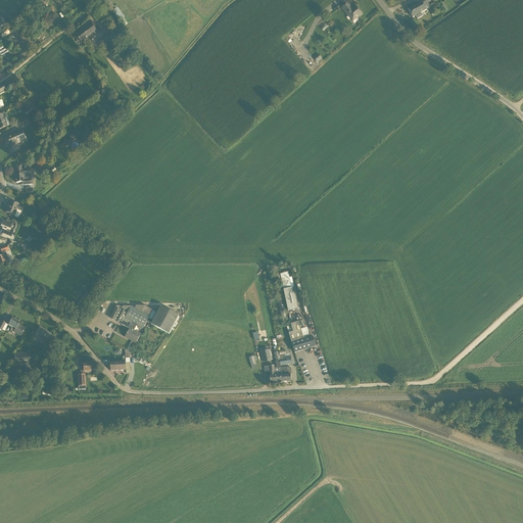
[(423,2),(413,7),(409,9),(413,17),(416,16),(418,19),(423,16),(422,12),(427,10),(423,2)]
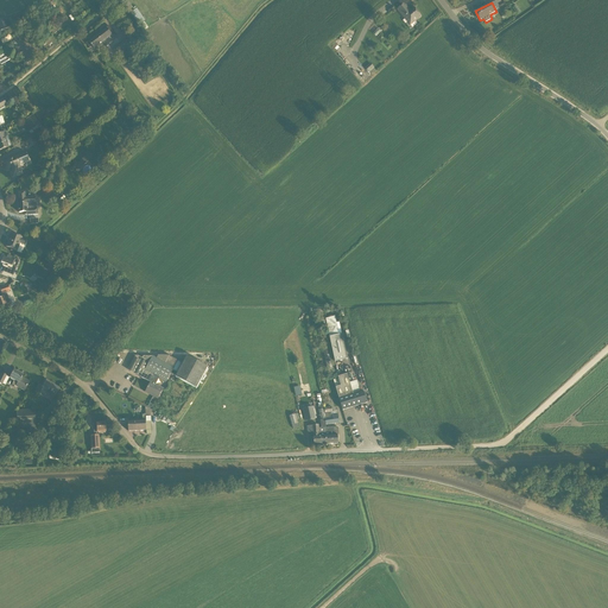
[(417,20),(420,17),(413,8),(410,11),(405,4),(398,10),(410,25),(417,20)]
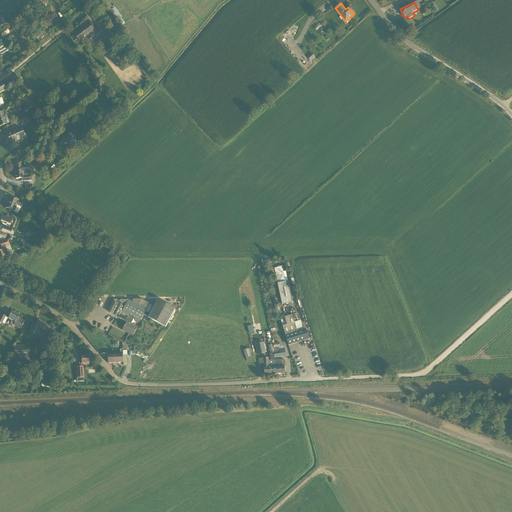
[(99,31),(92,22),(73,37),(76,41),(78,39),(80,41),(86,37),(88,40),(95,35),(94,34),(99,31)]
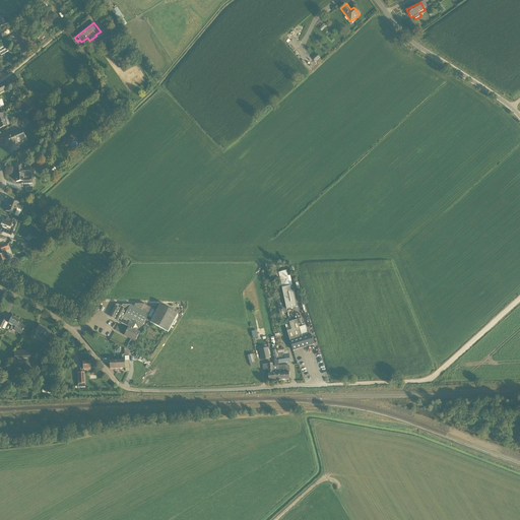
[(8,29),(0,35),(0,36),(1,38),(8,34),(7,33),(9,30),(8,29)]
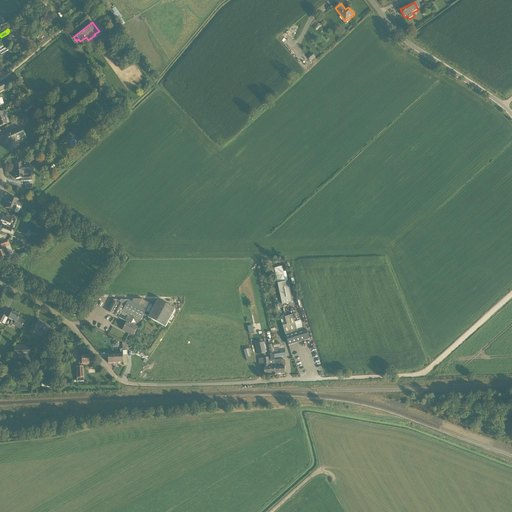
[(109,38),(113,35),(115,34),(112,30),(111,31),(106,34),(105,33),(96,40),(100,45),(109,39),(109,38)]
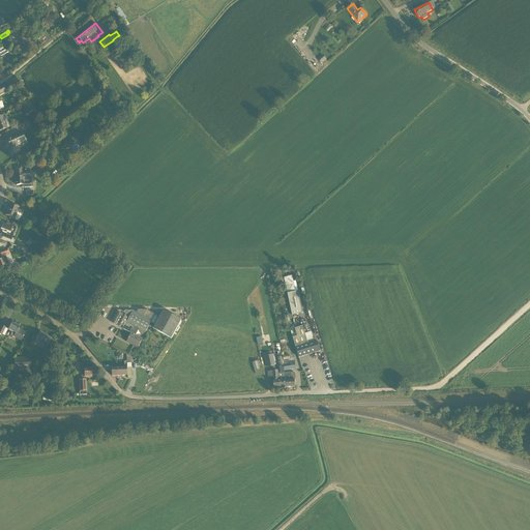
[(243,100),(240,97),(239,98),(235,94),(229,100),(235,108),(243,100)]
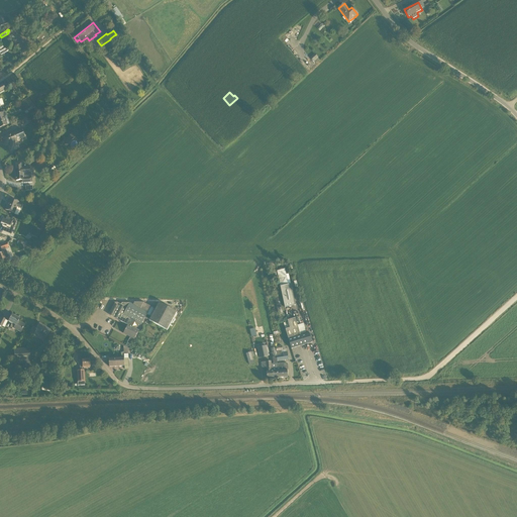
[(0,127),(8,124),(4,112),(0,113),(0,127)]
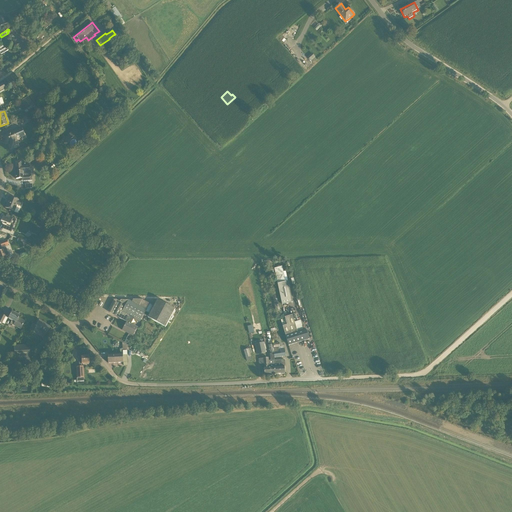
[(26,113),(18,119),(20,122),(24,120),(25,122),(30,118),(26,113)]
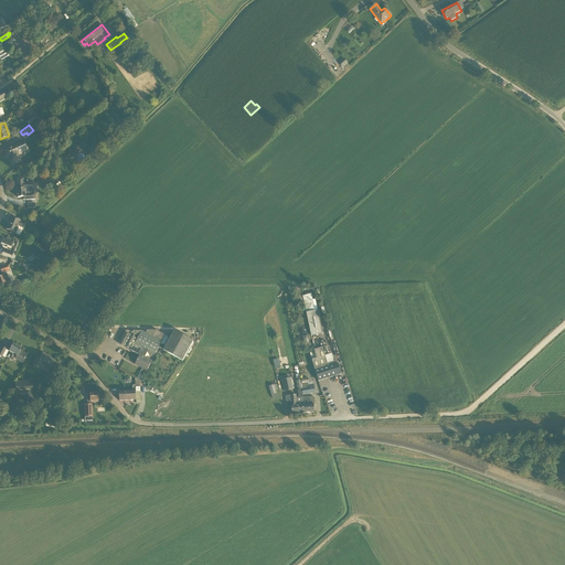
[(8,148),(2,150),(6,158),(7,160),(9,159),(11,164),(17,162),(20,161),(17,155),(27,150),(23,141),(8,148)]
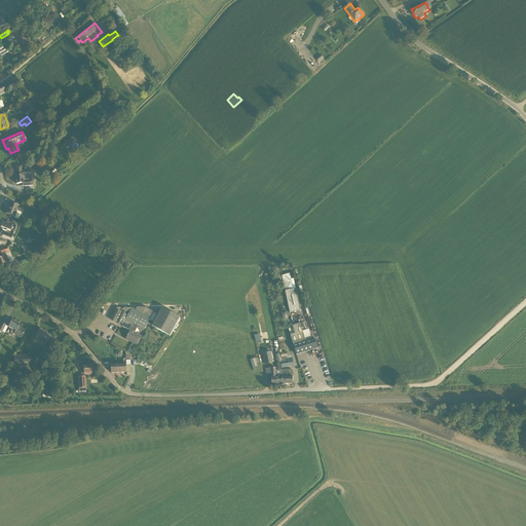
[(66,148),(77,139),(74,136),(70,139),(63,144),(66,148)]
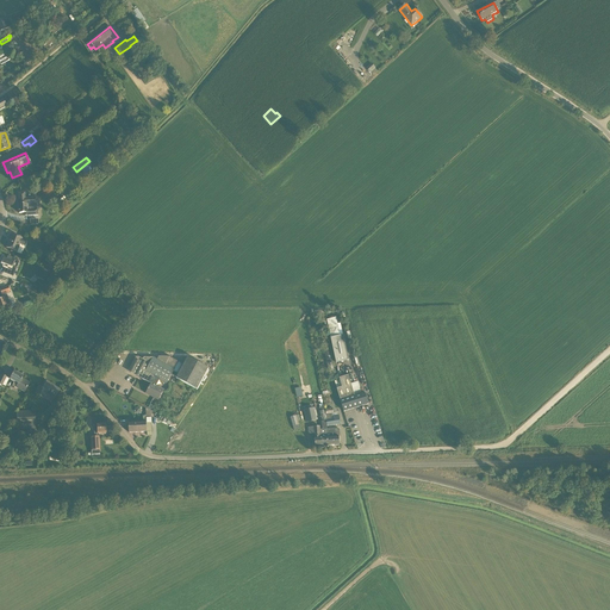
[(19,205),(18,205),(19,213),(25,213),(26,216),(37,216),(37,210),(36,210),(36,204),(37,204),(36,198),(25,199),(24,193),(18,193),(19,205)]
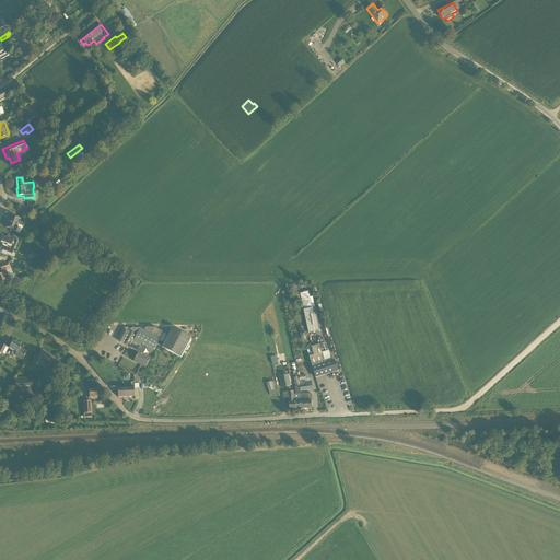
[(7,222),(6,228),(10,230),(15,231),(18,224),(22,225),(24,221),(20,220),(20,219),(15,218),(11,216),(9,214),(7,222)]
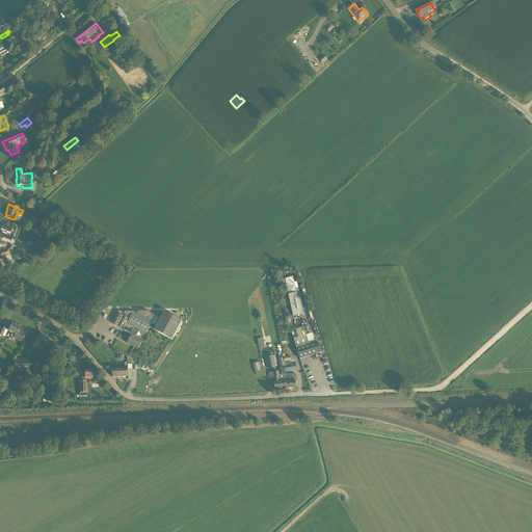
[(11,229),(12,227),(3,223),(2,225),(1,224),(0,228),(0,229),(2,231),(1,233),(3,234),(2,238),(11,242),(14,234),(10,233),(11,229)]
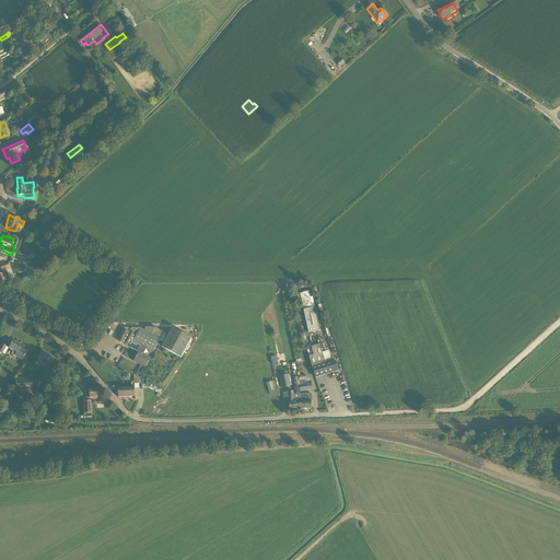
[(35,245),(34,248),(37,249),(34,255),(39,257),(44,249),(35,245)]
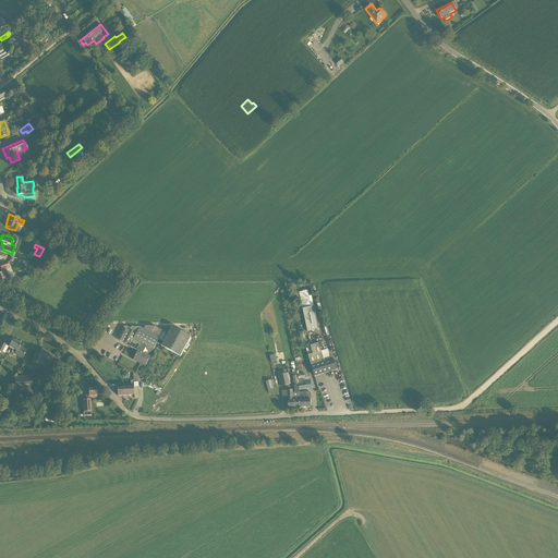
[(37,263),(46,268),(60,250),(56,246),(55,247),(51,244),(37,263)]
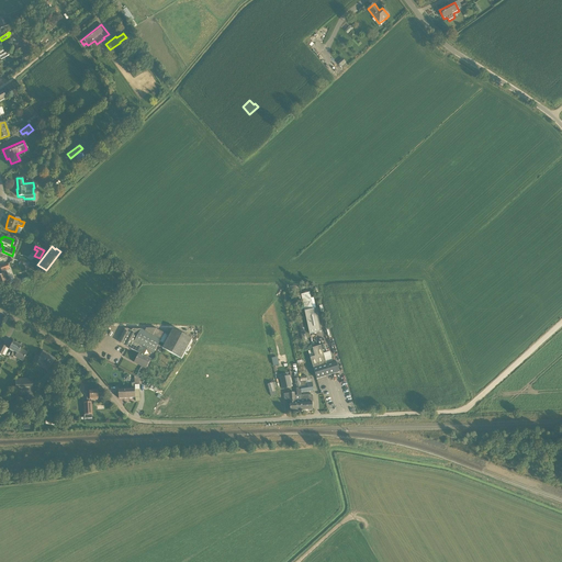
[(7,263),(0,266),(0,268),(2,276),(0,276),(0,285),(4,284),(7,283),(10,282),(6,271),(6,270),(9,269),(7,263)]
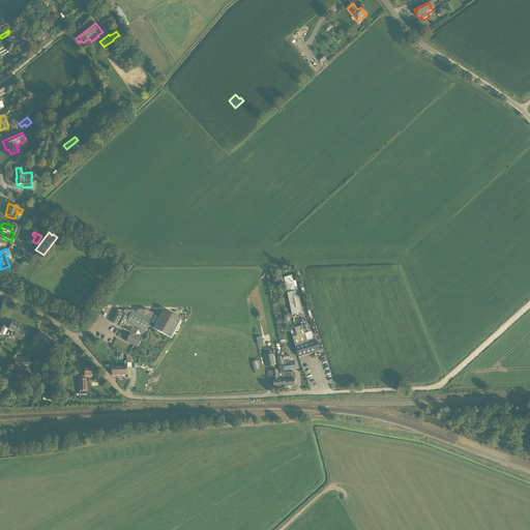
[(296,281),(284,283),(290,315),(301,313),(296,281)]
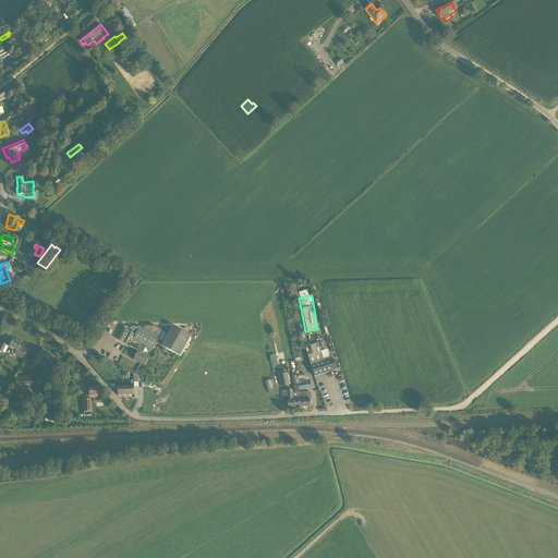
[(121,338),(119,341),(137,351),(141,346),(146,348),(153,351),(157,343),(162,331),(156,327),(152,334),(141,327),(131,327),(131,329),(126,327),(121,337),(121,336),(120,338),(121,338)]
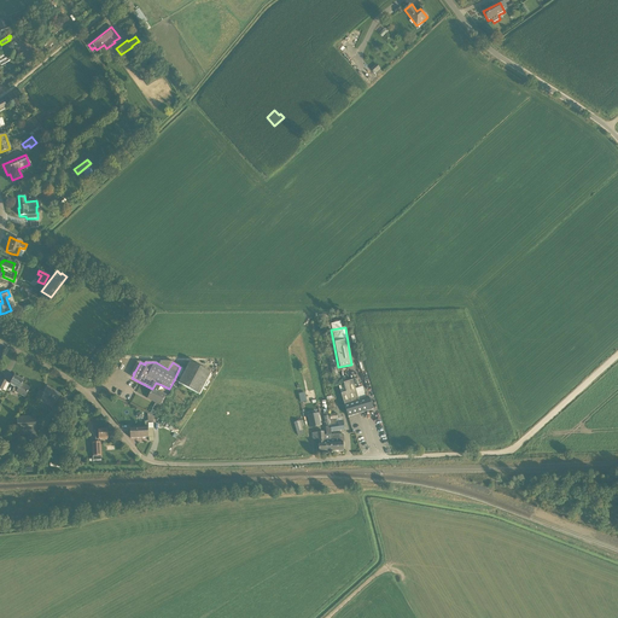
[(186,369),(180,367),(174,380),(179,383),(179,384),(199,396),(211,374),(190,362),(186,369)]
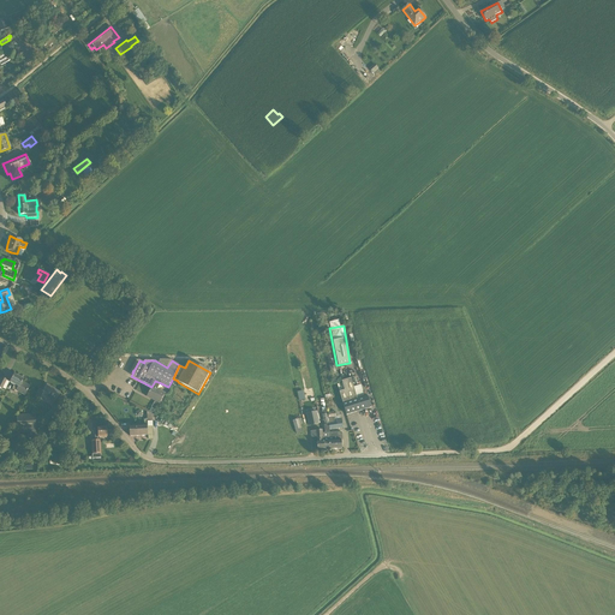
[(11,381),(10,382),(15,384),(12,389),(24,395),(27,392),(29,387),(22,383),(23,380),(18,377),(17,376),(16,375),(15,376),(13,375),(11,381)]
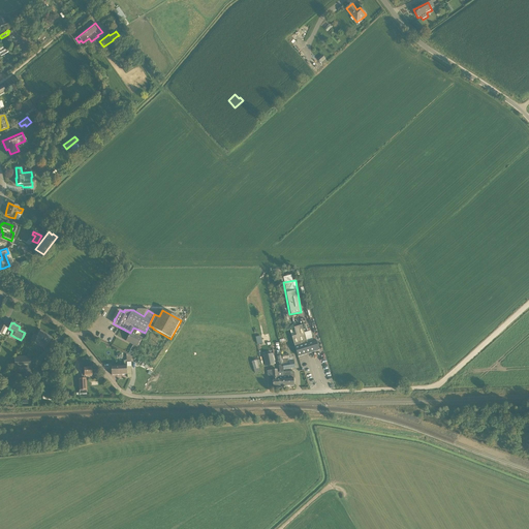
[(308,344),(302,325),(294,328),(297,336),(292,337),(298,356),(319,350),(316,341),(308,344)]
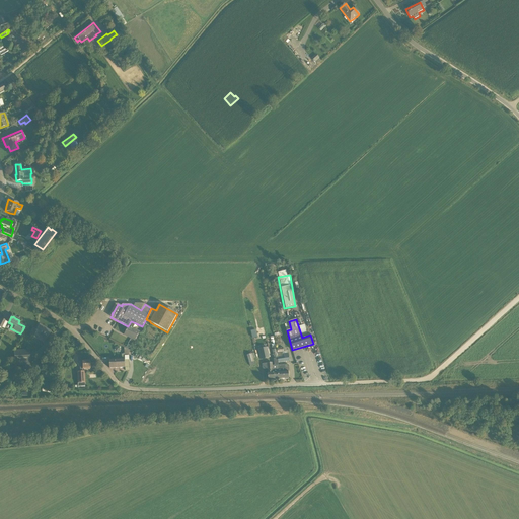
[(129,326),(125,335),(134,341),(137,336),(139,332),(133,329),(133,328),(136,323),(131,321),(128,326),(129,326)]
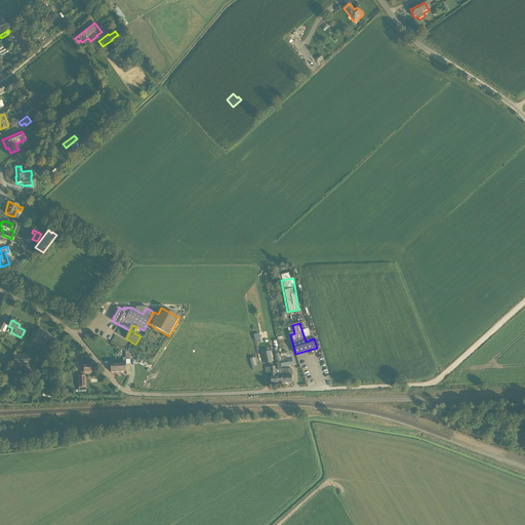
[(46,342),(50,335),(39,328),(36,334),(34,333),(30,338),(37,342),(39,338),(46,342)]
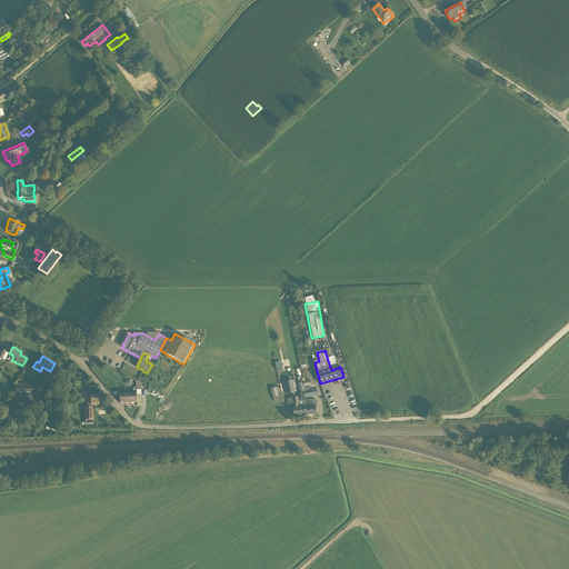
[(298,398),(293,399),(295,405),(295,411),(295,417),(306,416),(305,401),(306,401),(306,398),(303,386),(303,387),(302,382),(300,373),(297,373),(300,393),(299,393),(300,399),(300,401),(299,401),(298,398)]
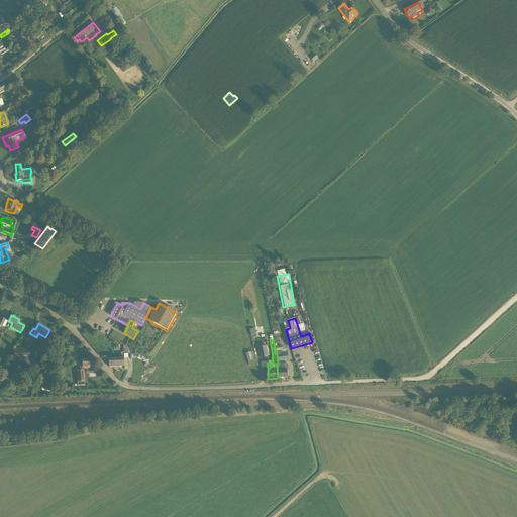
[(267,345),(257,347),(260,358),(269,356),(267,345)]
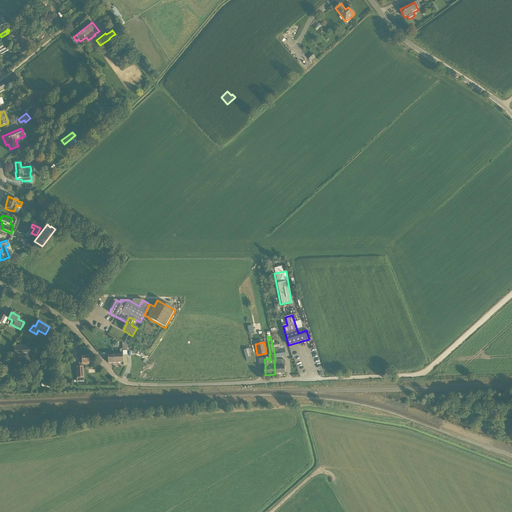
[(279,343),(273,344),(274,347),(273,347),(275,358),(286,356),(285,349),(283,349),(283,346),(280,346),(279,343)]
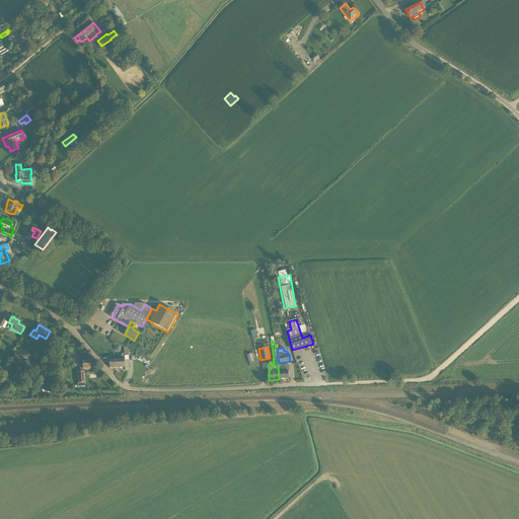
[(29,350),(13,351),(14,363),(15,363),(29,362),(29,350)]
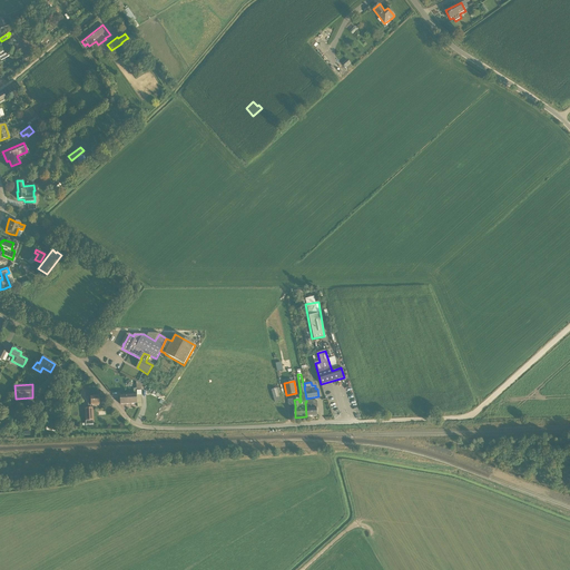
[(276,389),(272,390),(274,399),(278,397),(277,393),(281,392),(278,387),(276,389)]
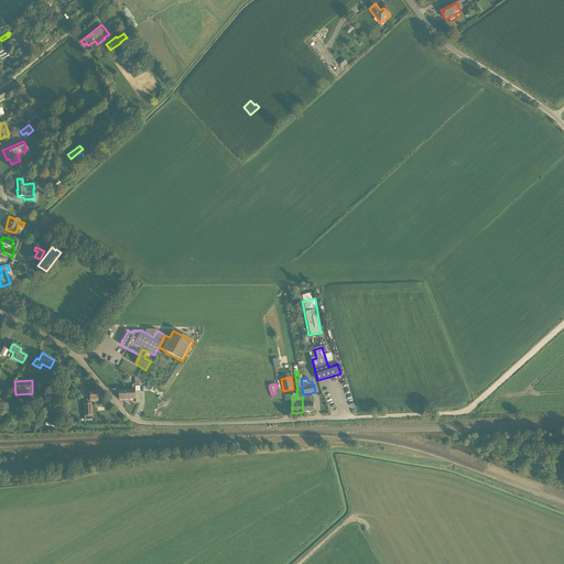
[(136,390),(125,391),(119,391),(119,400),(125,400),(136,400),(136,402),(141,402),(140,387),(136,387),(136,390)]
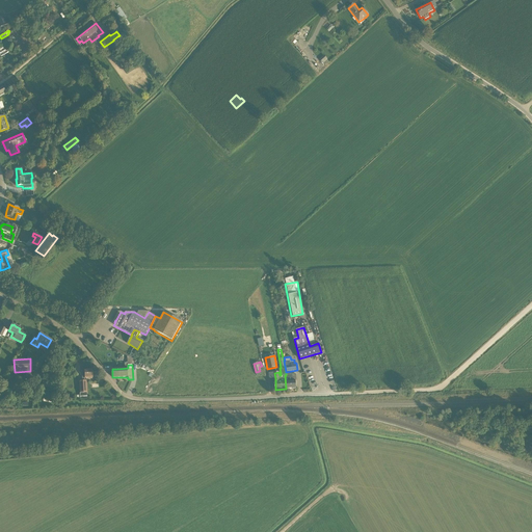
[(84,378),(86,378),(92,378),(91,370),(81,370),(82,381),(79,381),(79,393),(86,393),(86,381),(84,381),(84,378)]
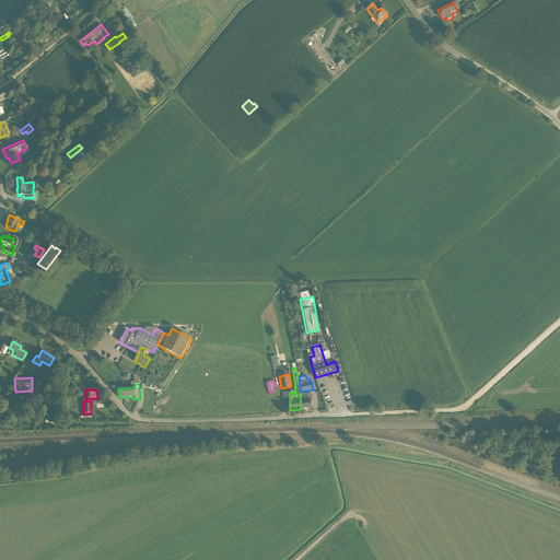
[(301,395),(300,395),(301,409),(312,409),(311,400),(312,400),(312,396),(311,394),(308,394),(301,395)]
